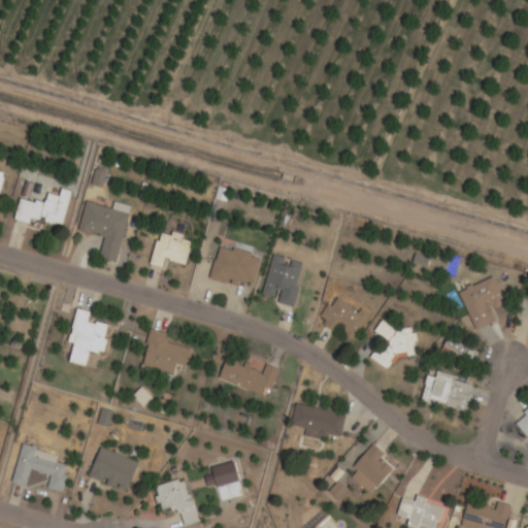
[(19,198),(13,217),(63,230),(73,192),(60,189),(58,197),(46,194),(43,205),(19,198)]
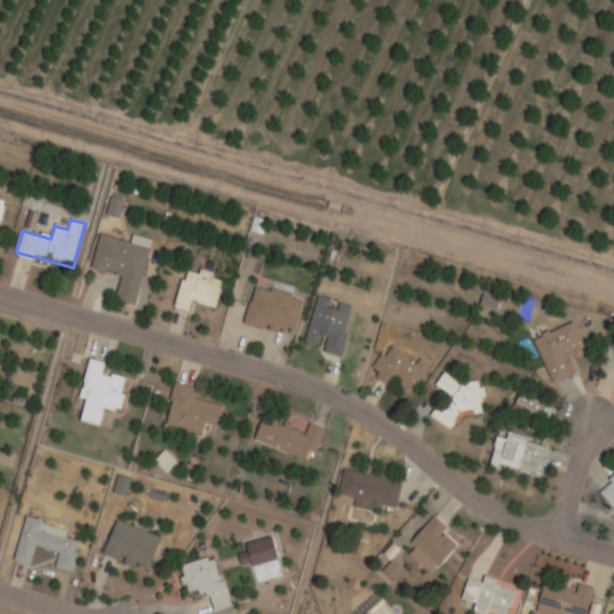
[(134,299),(148,248),(100,236),(91,270),(121,277),(116,294),(134,299)]
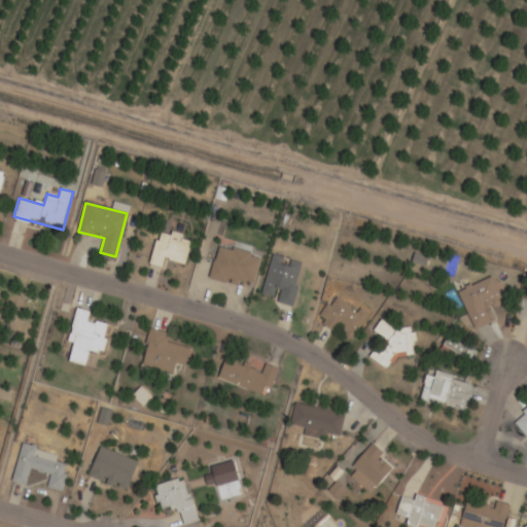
[(190,241),(156,233),(148,265),(162,268),(164,259),(184,265),(190,241)]
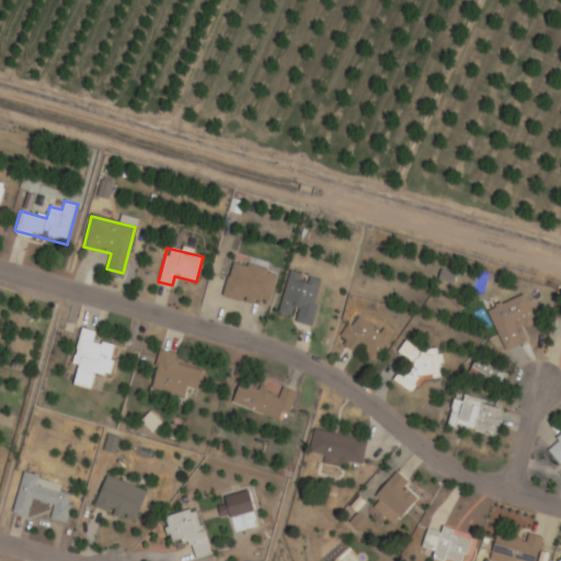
[(277,274),(231,262),(222,296),(268,308),(277,274)]
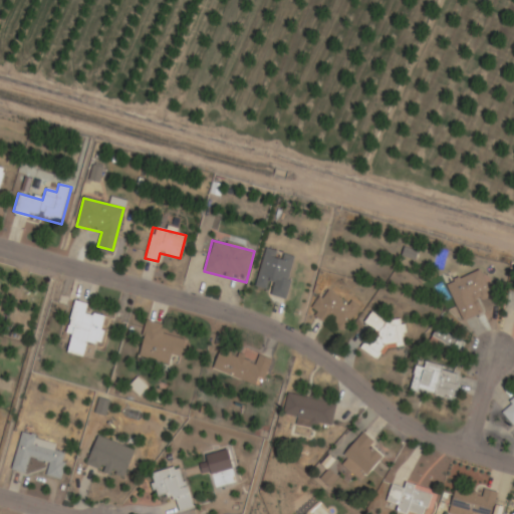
[(417,253),(404,249),(402,256),(415,260),(417,253)]
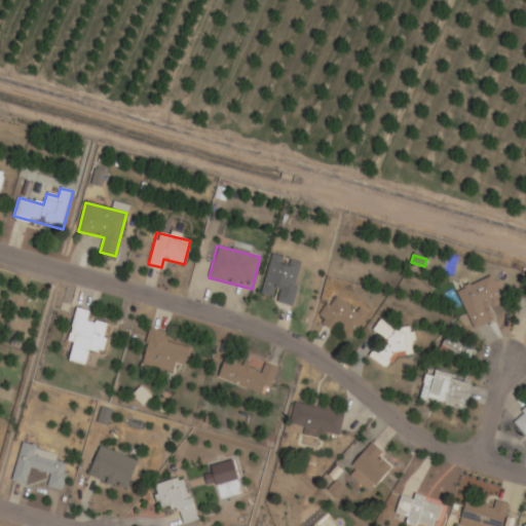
[(291,306),(301,263),(270,256),(261,295),(276,299),(275,303),(291,306)]
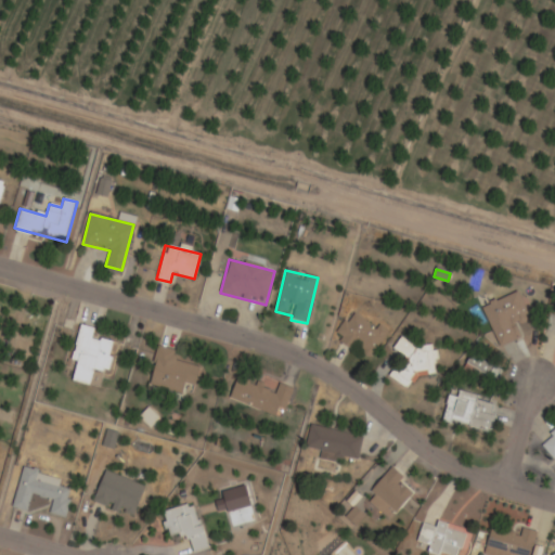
[(498,347),(516,340),(510,324),(527,318),(517,293),(481,307),(498,347)]
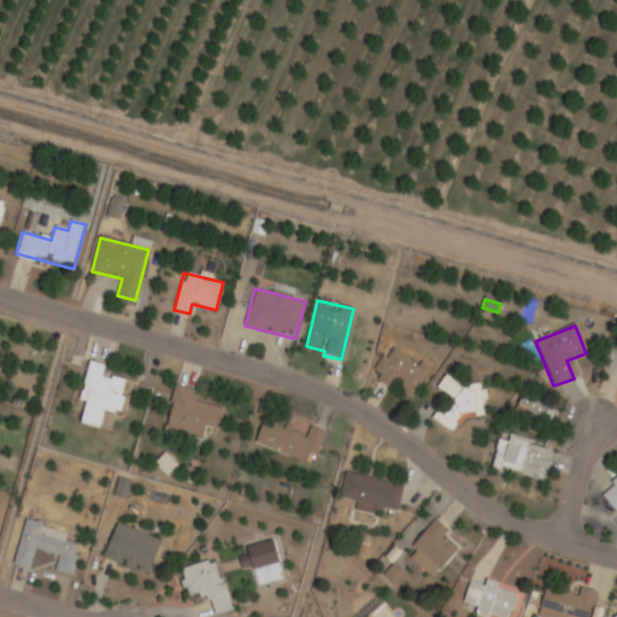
[(410,401),(429,371),(392,347),(372,377),(410,401)]
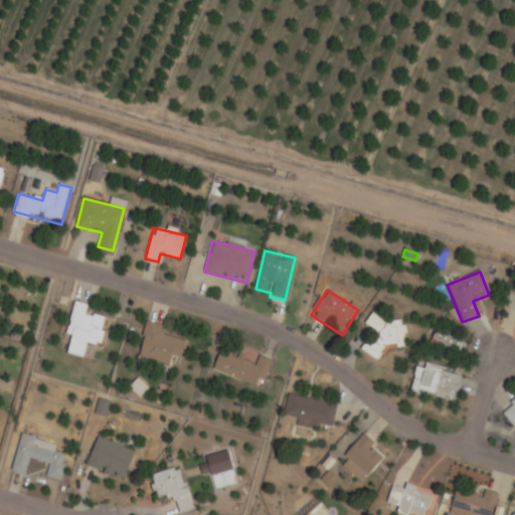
[(96,360),(104,318),(84,315),(87,305),(73,303),(63,353),(96,360)]
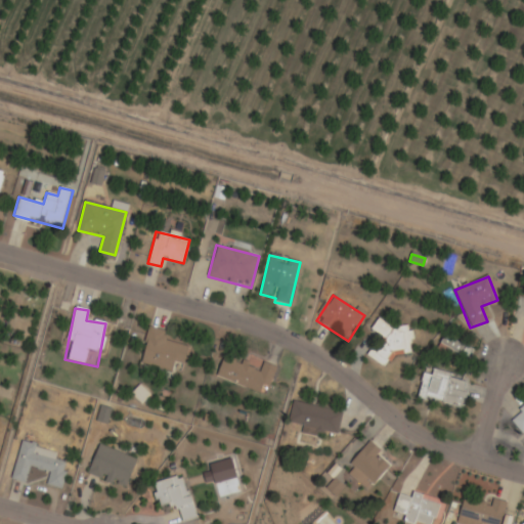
[(404,353),(416,335),(402,326),(398,333),(377,318),(369,331),(384,340),(376,352),(370,349),(365,356),(386,369),(398,350),(404,353)]
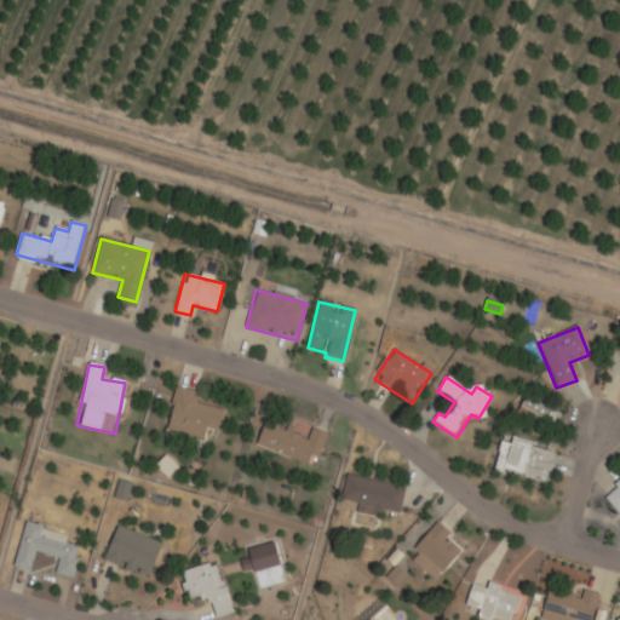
[(217,432),(222,411),(194,405),(196,392),(174,388),(165,431),(204,440),(206,430),(217,432)]
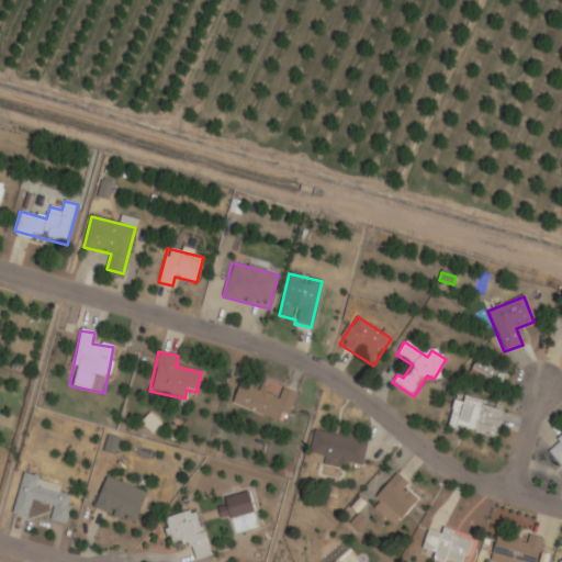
[(493,384),(498,372),(475,361),(470,373),(493,384)]
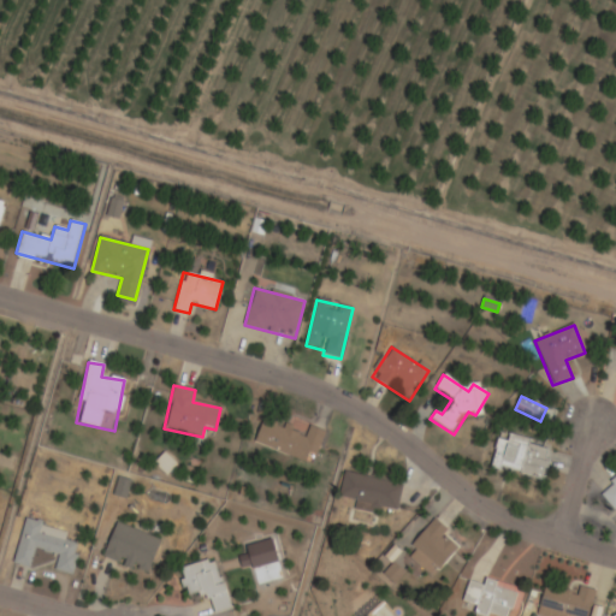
[(254,444),(312,467),(325,433),(309,427),(306,436),(262,420),(254,444)]
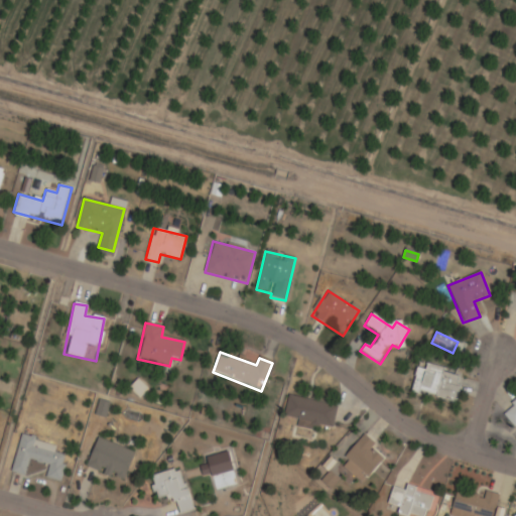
[(455,402),(462,376),(417,365),(410,391),(455,402)]
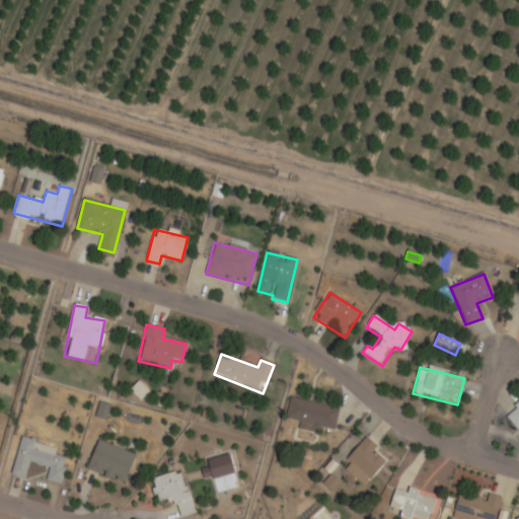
[(285,422),(334,431),(338,409),(289,399),(285,422)]
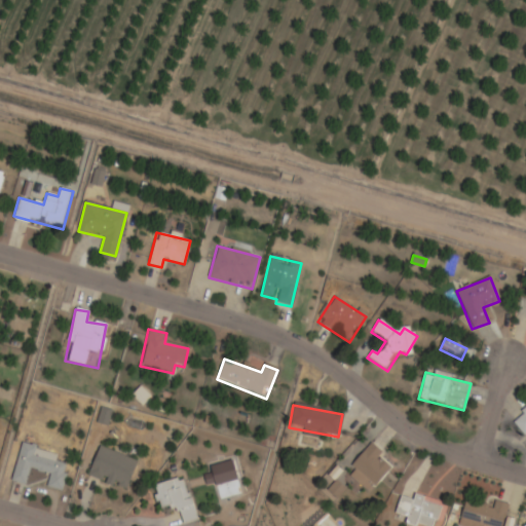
[(525,408),(511,419),(524,437),(525,435),(525,408)]
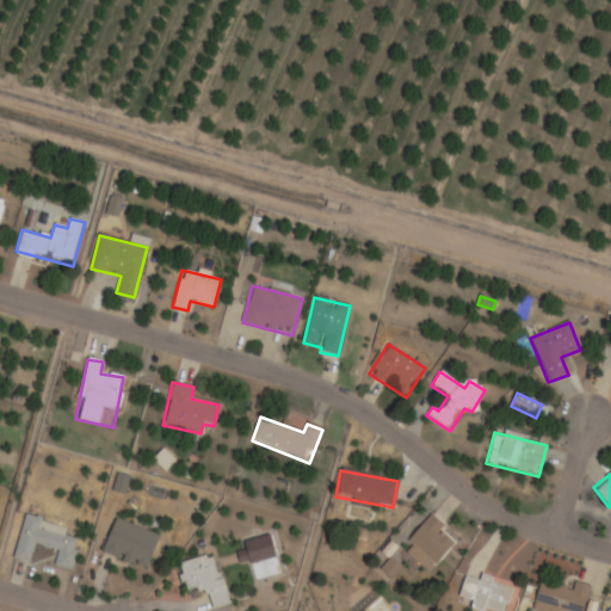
[(66,525),(23,516),(13,560),(30,563),(35,545),(57,550),(54,567),(71,571),(78,539),(63,536),(66,525)]
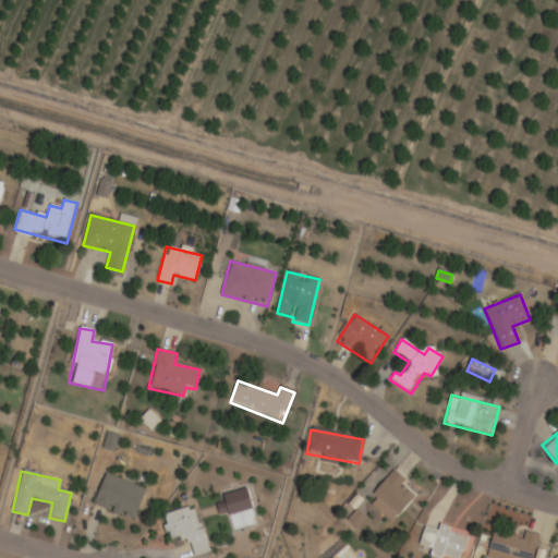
[(370,505),(390,523),(414,497),(401,486),(404,482),(392,471),(371,495),(375,499),(370,505)]
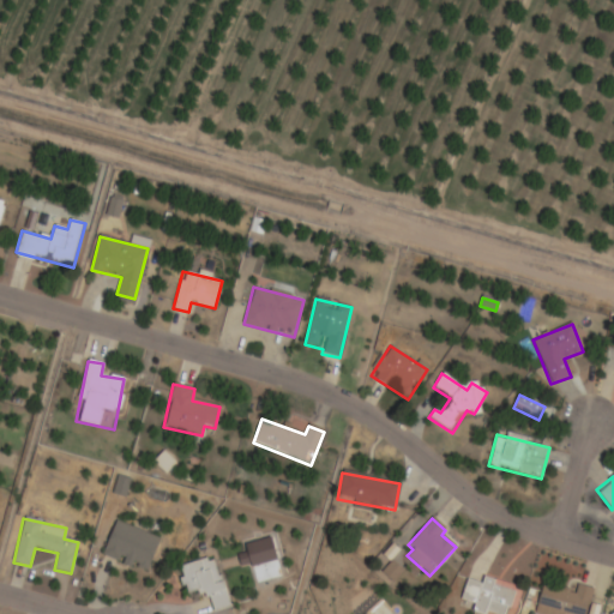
[(102,558),(148,572),(158,537),(113,523),(102,558)]
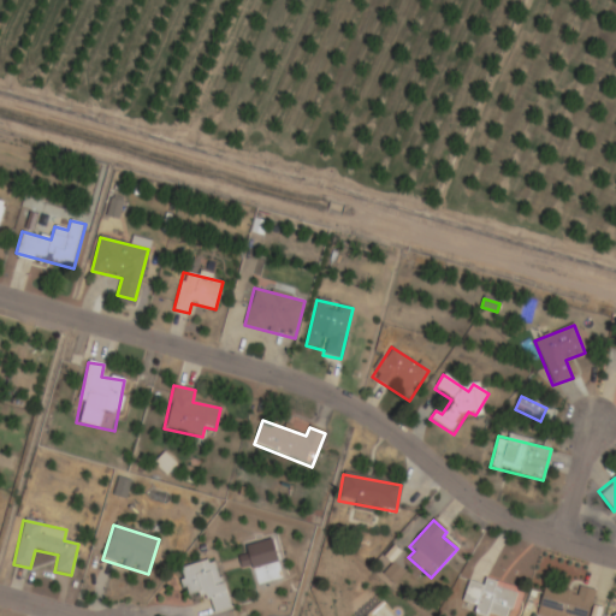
[(179,568),(187,596),(206,591),(212,614),(229,609),(215,558),(179,568)]
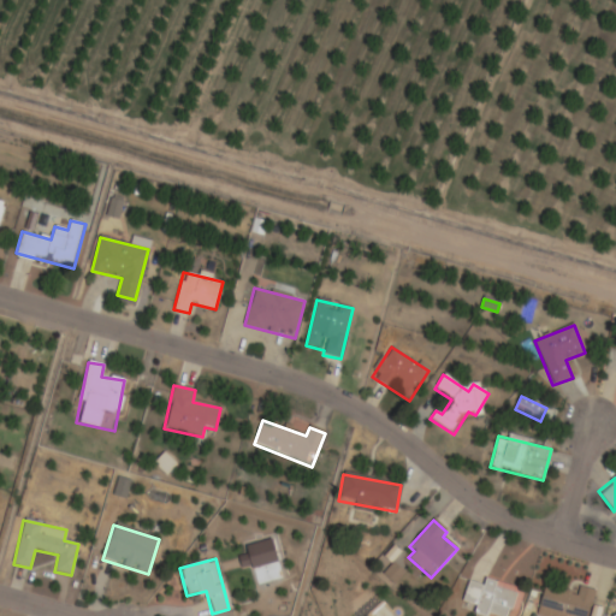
[(467,582),(462,604),(475,606),(474,614),(485,615),(514,615),(521,588),(485,581),(484,586),(467,582)]
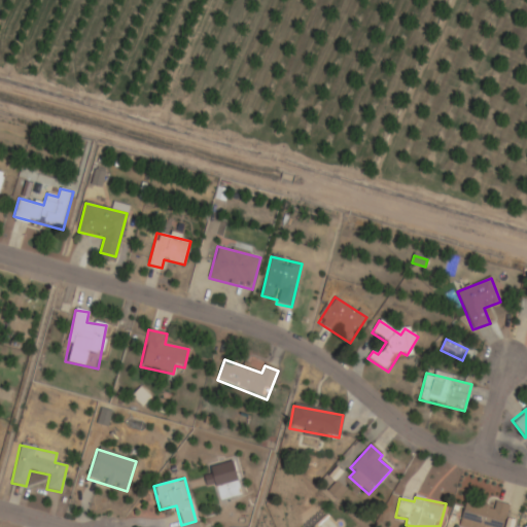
[(471,526),(502,526),(510,505),(495,501),(493,510),(465,502),(459,524),(471,526)]
